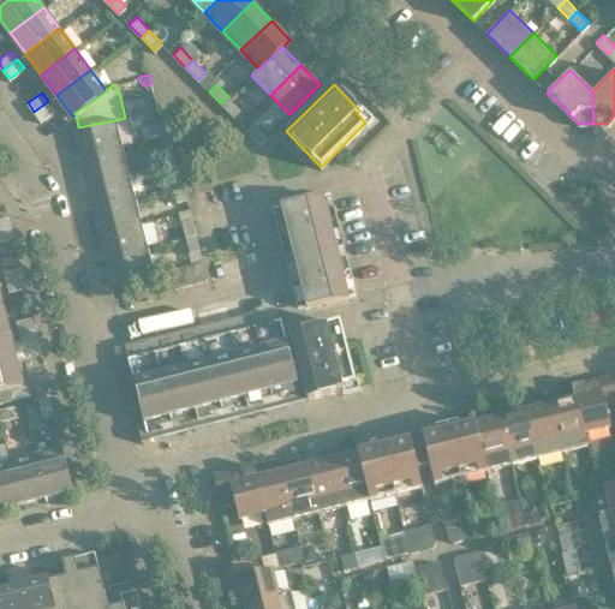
[(240,108),(228,96),(221,103),(232,115),(240,108)]
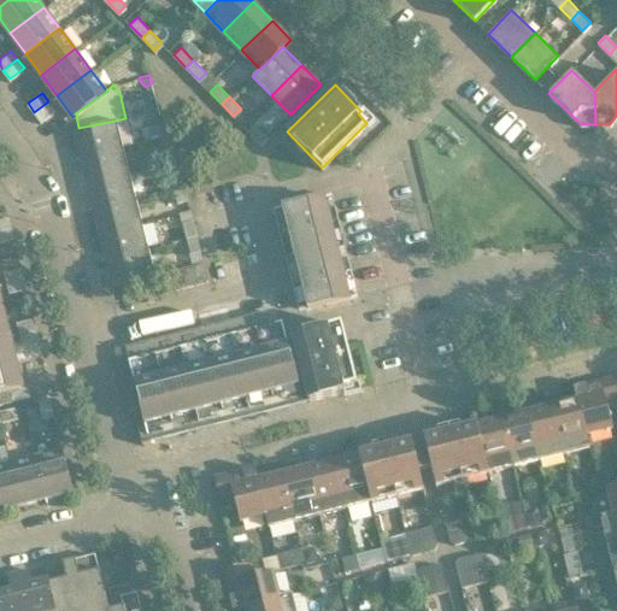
[(48,101),(34,112),(40,121),(54,110),(48,101)]
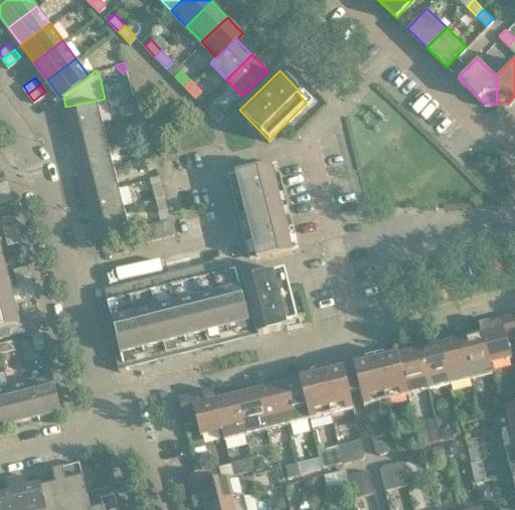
[(131,100),(134,113),(143,111),(139,98),(131,100)]
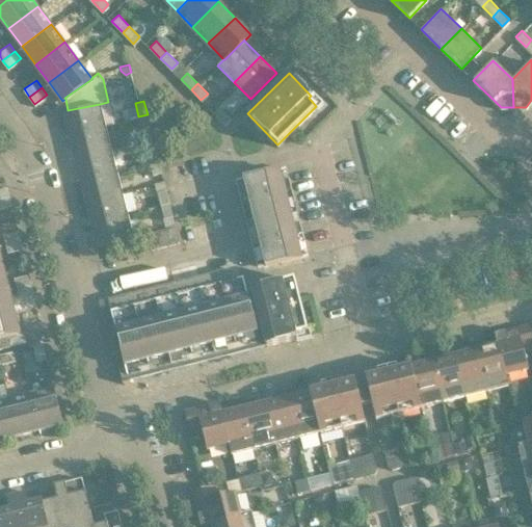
[(100,104),(68,110),(64,111),(70,134),(105,125),(100,104)]
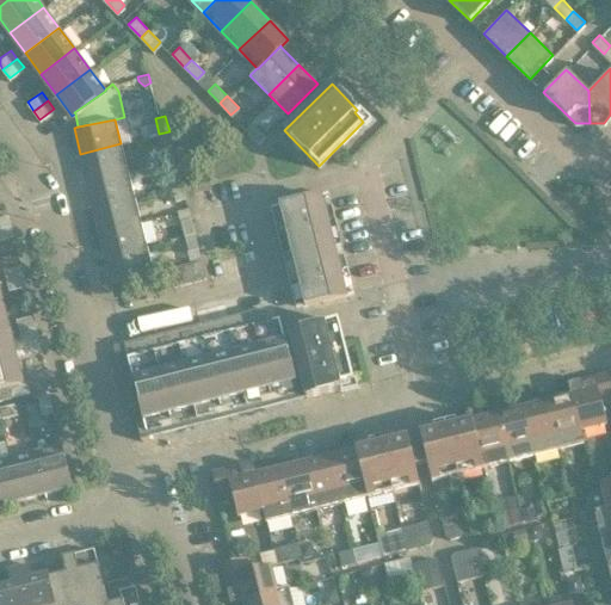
[(254,124),(247,131),(258,142),(265,135),(254,124)]
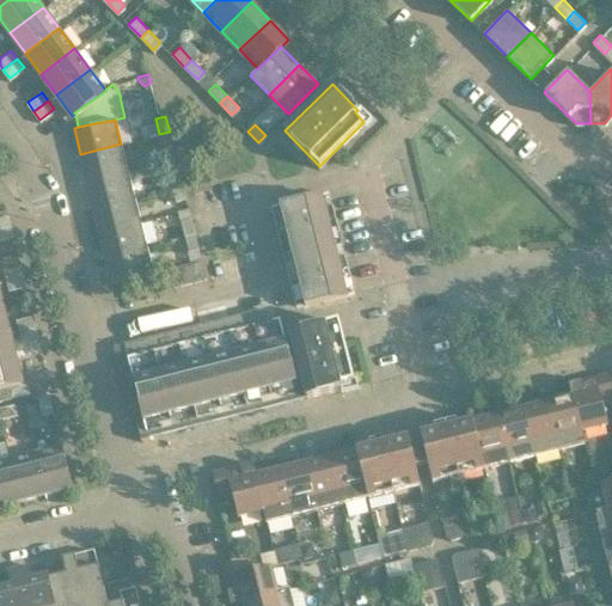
[(170,132),(159,134),(163,150),(173,146),(170,132)]
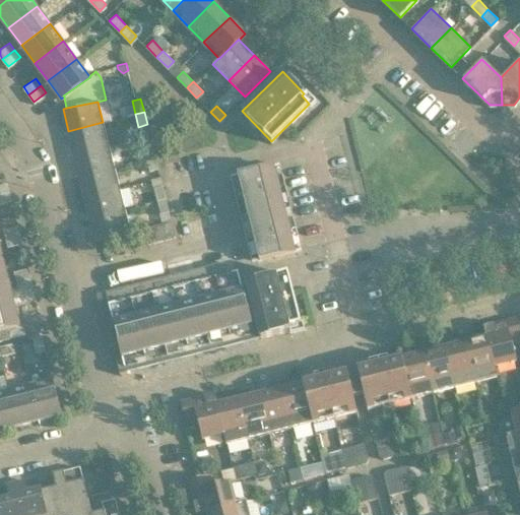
[(103,122),(68,131),(73,152),(109,143),(103,122)]
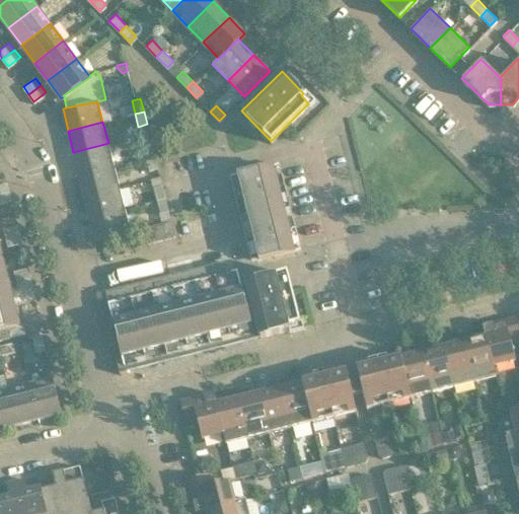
[(143,143),(146,156),(154,154),(151,141),(143,143)]
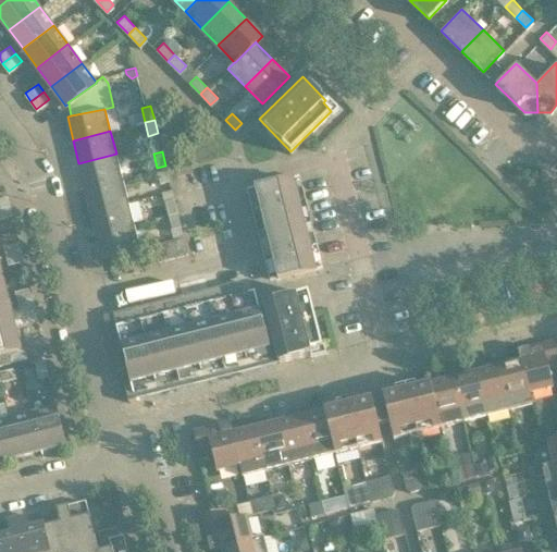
[(116,154),(78,163),(85,185),(122,176),(116,154)]
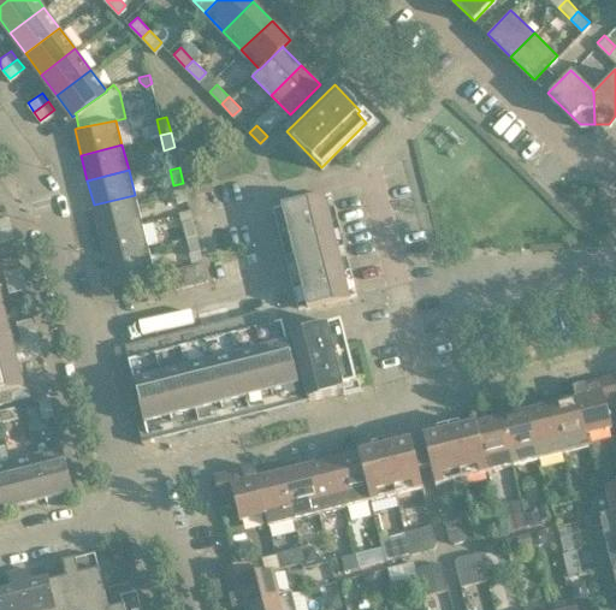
[(183,183),(173,185),(177,200),(187,197),(183,183)]
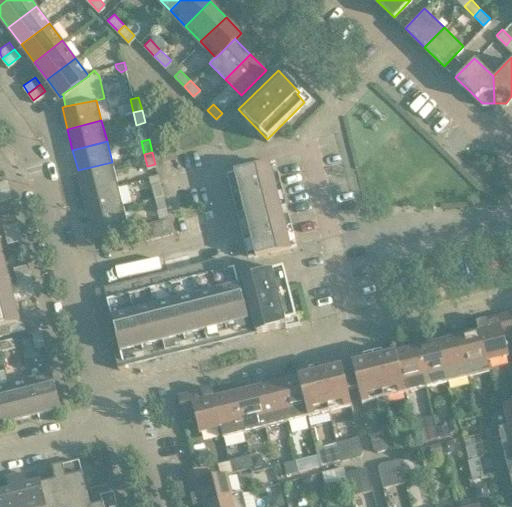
[(271,160),(249,165),(233,169),(239,191),(254,187),(273,183),(271,174),(275,173),(271,160)]
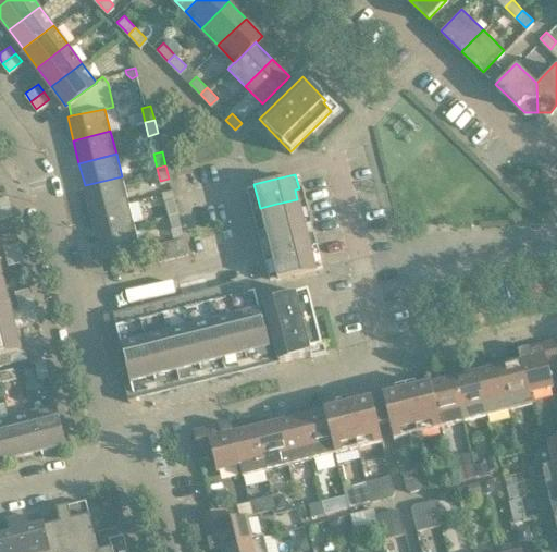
[(122,176),(85,185),(90,208),(127,199),(122,176)]
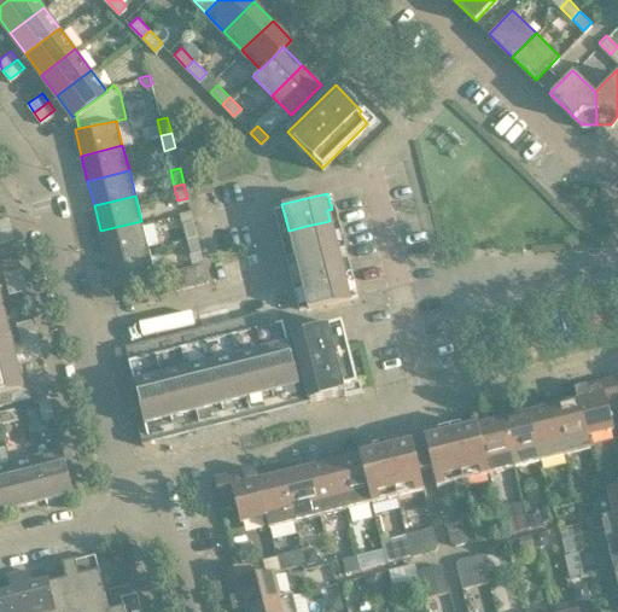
[(9,215),(0,217),(0,228),(11,226),(9,215)]
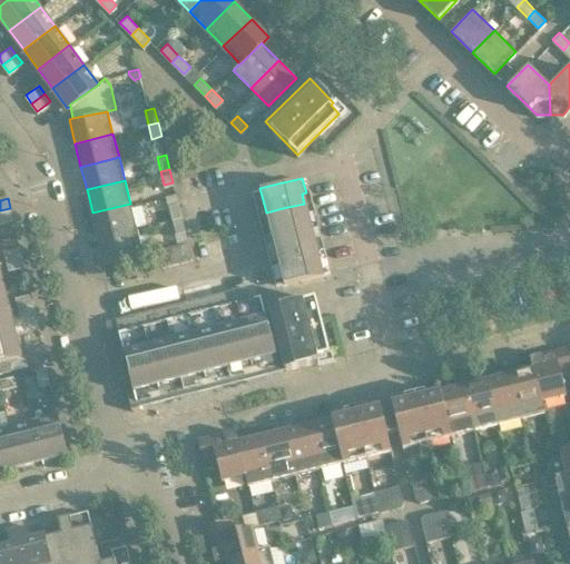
[(168,204),(172,218),(182,216),(178,201),(168,204)]
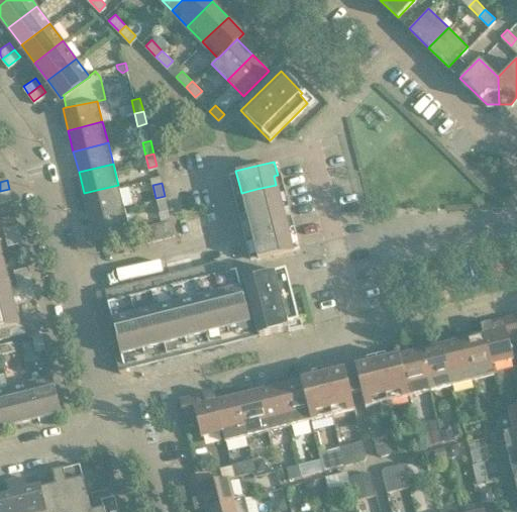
[(118,185),(84,193),(89,214),(123,206),(118,185)]
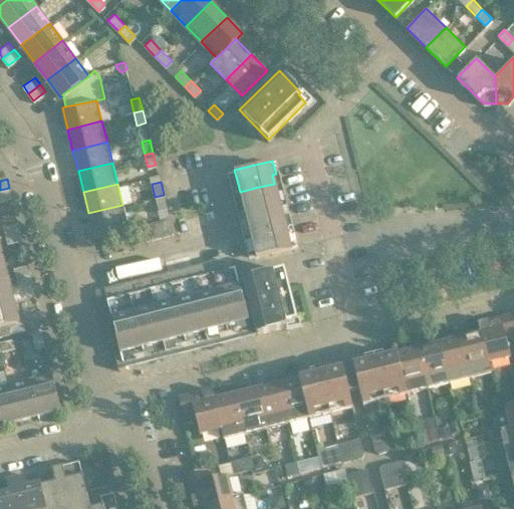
[(274,184),(255,188),(240,192),(245,213),(260,209),(283,204),(280,191),(276,192),(274,184)]
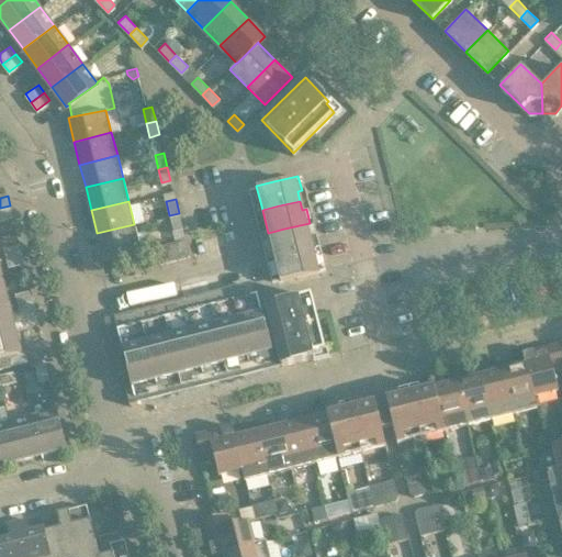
[(10,205),(0,208),(0,218),(12,215),(10,205)]
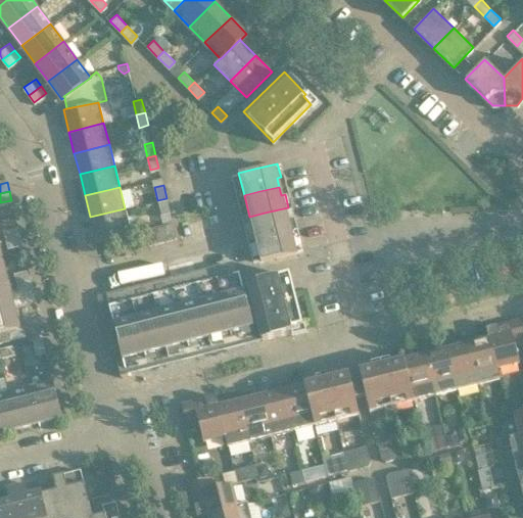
[(167,198),(157,200),(161,213),(170,210),(167,198)]
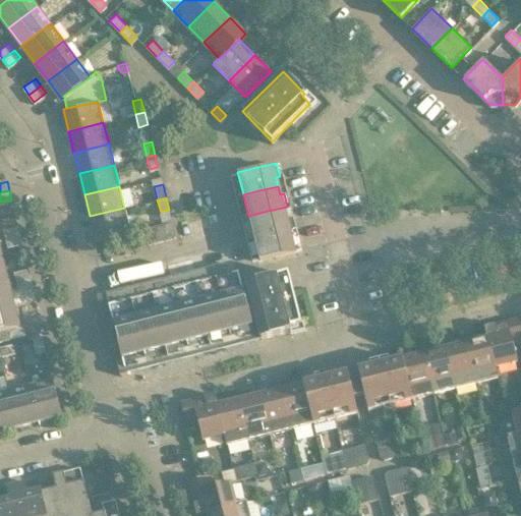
[(287,207),(264,212),(248,216),(253,237),(288,229),(286,220),(290,219),(287,207)]
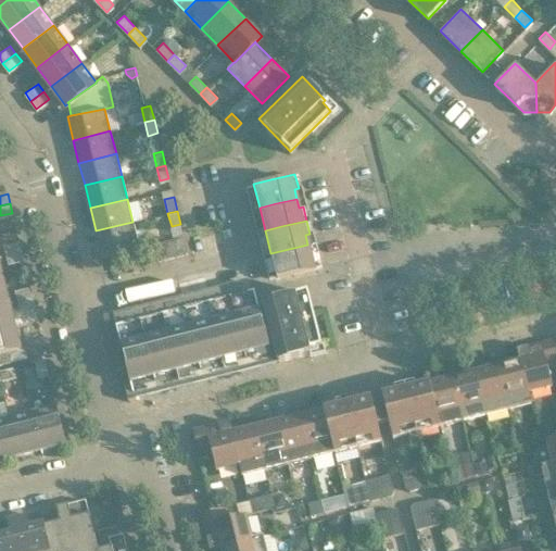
[(133,222),(96,230),(102,254),(139,246),(133,222)]
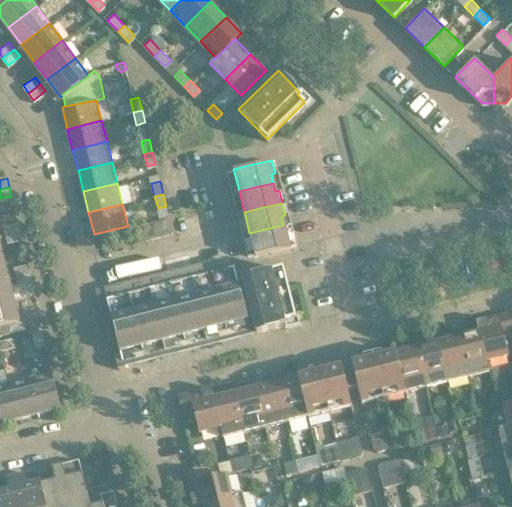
[(142,222),(146,238),(173,232),(168,215),(142,222)]
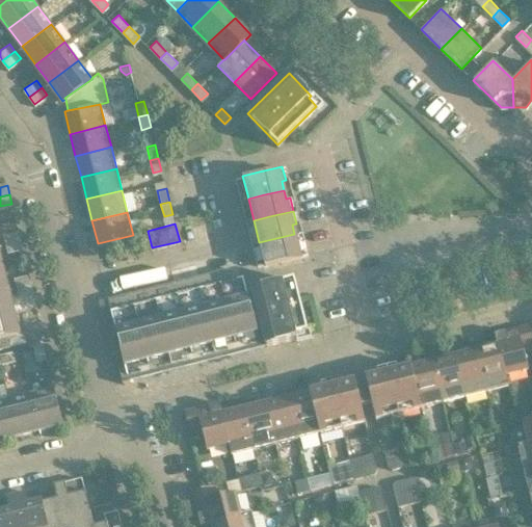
[(18,229),(3,233),(5,242),(20,238),(18,229)]
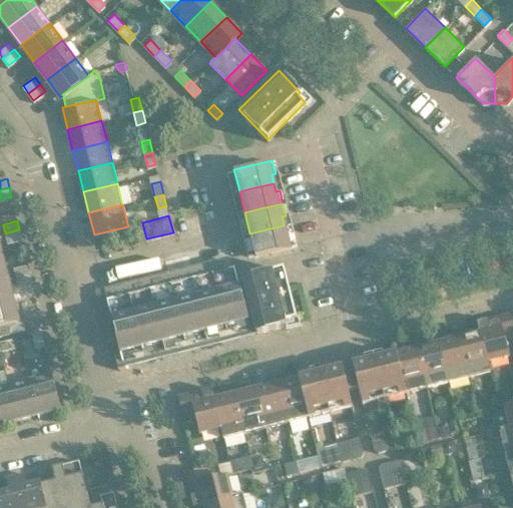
[(294,245),(290,232),(287,233),(284,225),(249,233),(255,256),(294,245)]
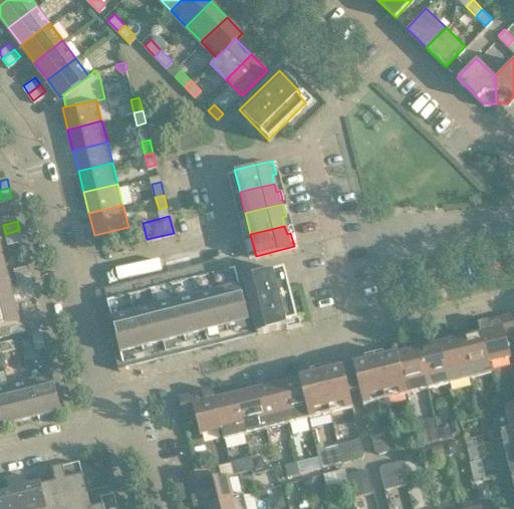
[(19,230),(5,234),(7,242),(21,239),(19,230)]
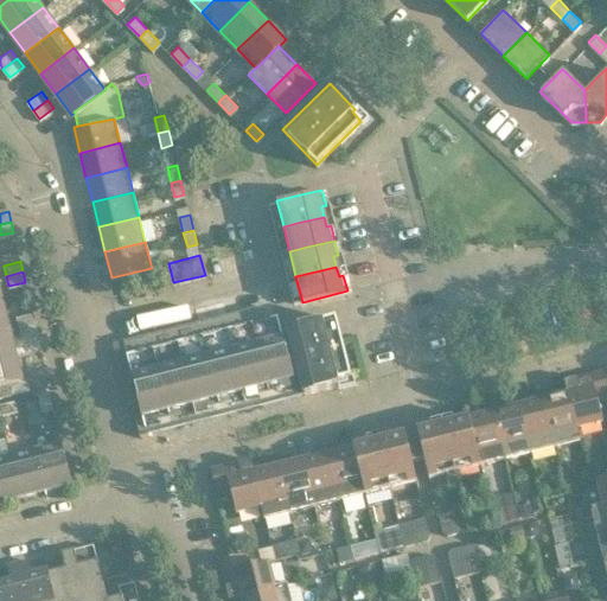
[(122,338),(113,340),(127,400),(138,397),(139,403),(132,406),(139,434),(148,432),(146,424),(159,422),(295,388),(286,350),(278,314),(266,317),(263,306),(263,304),(224,313),(122,338)]
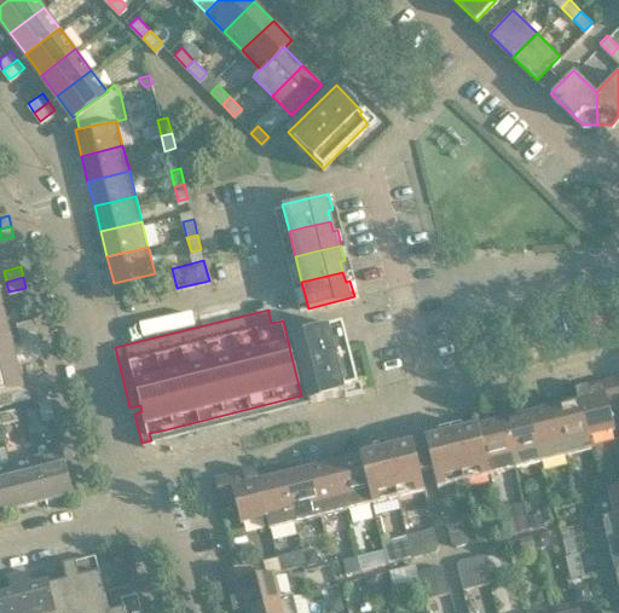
[(34,317),(16,322),(18,331),(36,328),(34,317)]
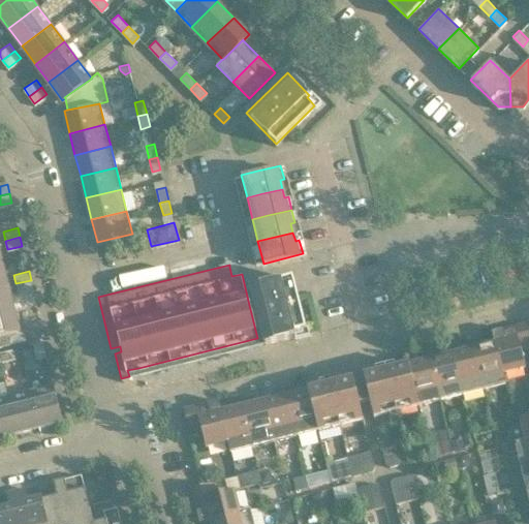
[(251,286),(255,303),(265,342),(296,334),(294,331),(306,328),(292,276),(251,286)]
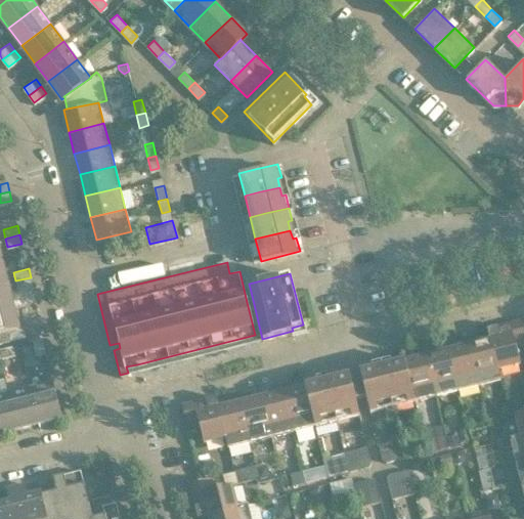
[(31,277),(15,280),(18,290),(33,287),(31,277)]
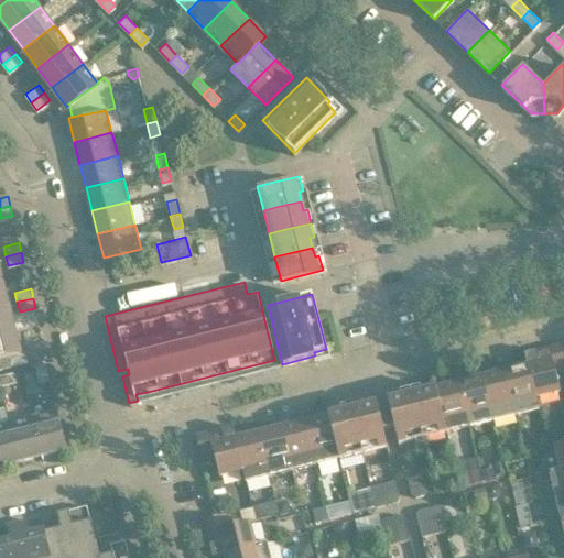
[(8,305),(0,306),(0,330),(14,328),(8,305)]
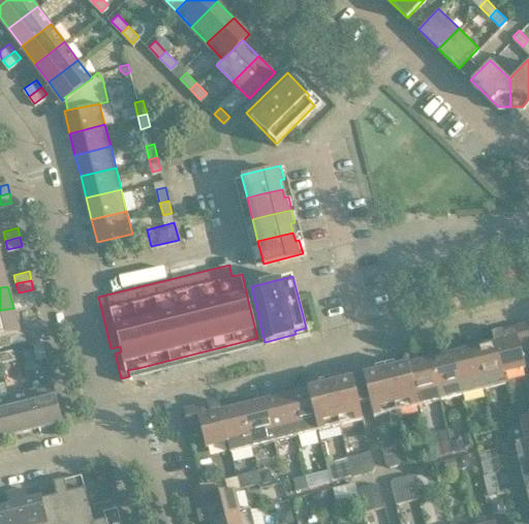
[(13,308),(0,310),(0,334),(8,333),(19,331),(13,308)]
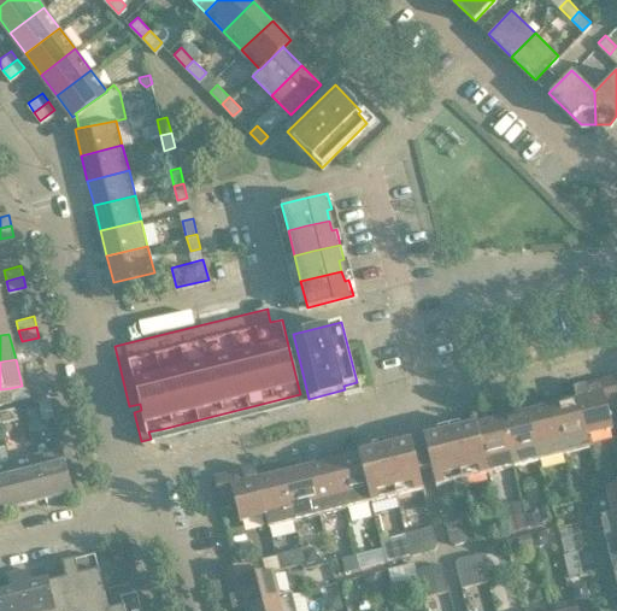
[(573,385),(576,397),(577,397),(586,432),(587,432),(612,426),(607,406),(616,403),(616,386),(615,374),(573,385)]
